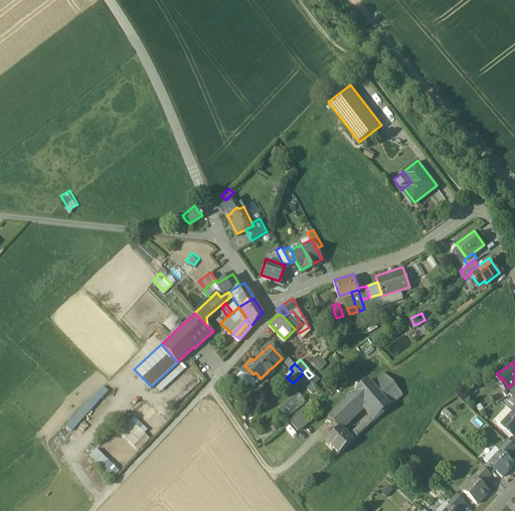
[(382,369),(369,381),(376,389),(382,395),(389,403),(402,392),(382,369)]
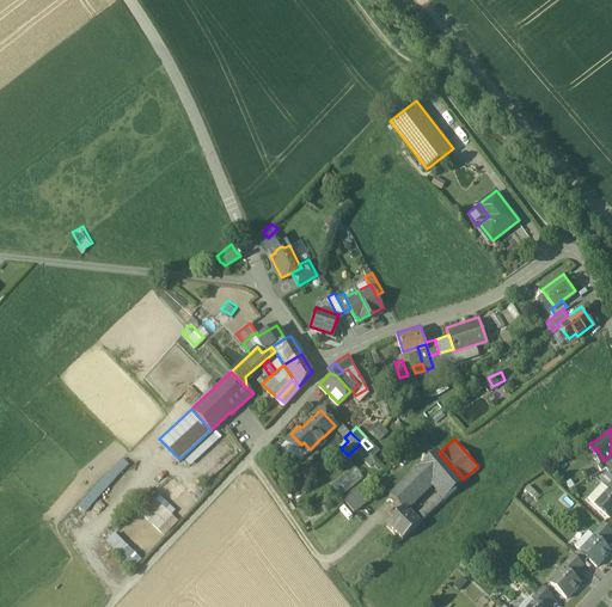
[(281,454),(270,445),(262,453),(273,464),(281,454)]
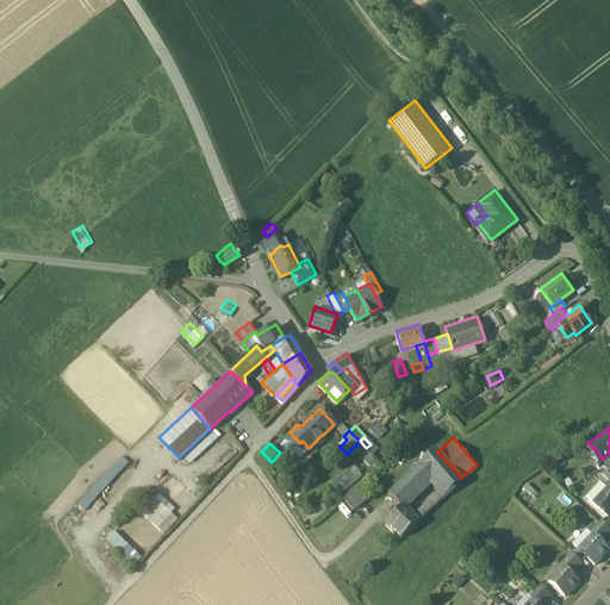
[(434,448),(387,492),(400,505),(402,505),(429,479),(446,461),(437,451),(434,448)]
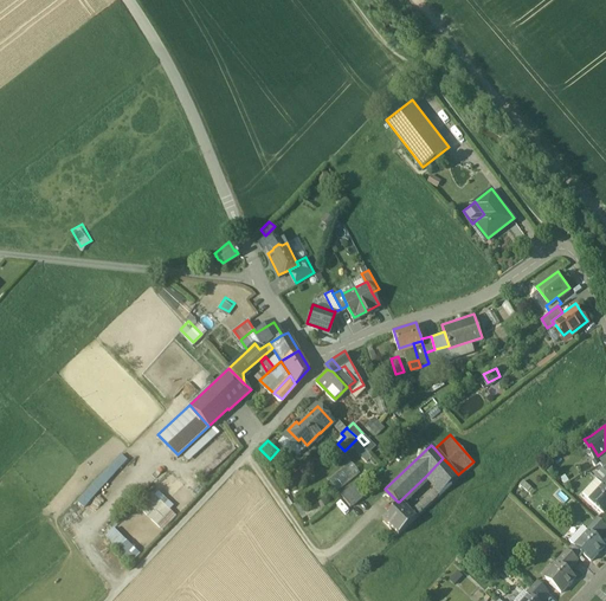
[(122,450),(77,497),(85,504),(129,457),(122,450)]
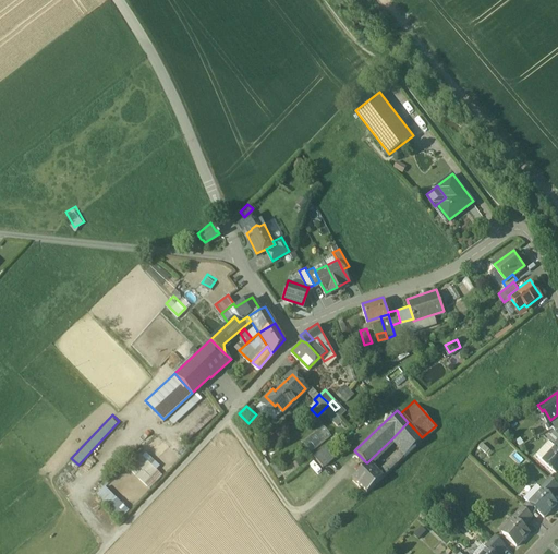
[(557,414),(550,420),(546,423),(548,428),(553,424),(556,430),(557,428),(557,414)]
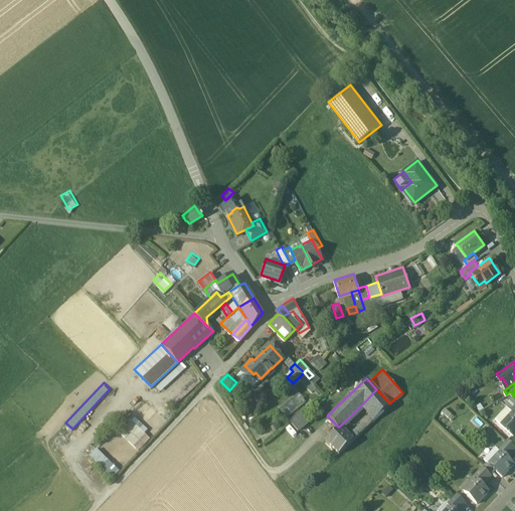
[(297,389),(278,404),(287,414),(305,399),(297,389)]
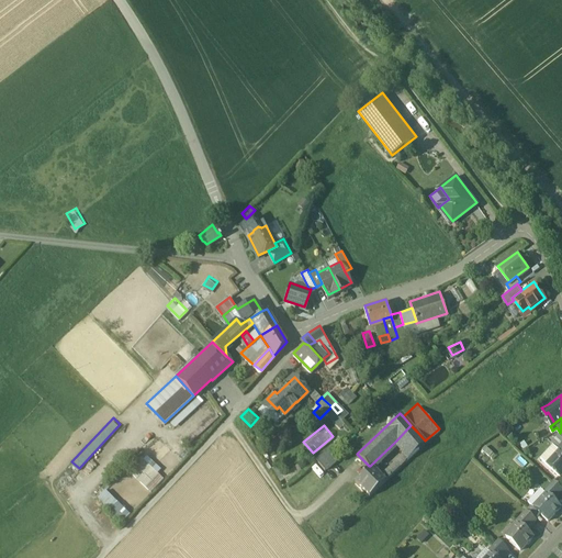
[(411,425),(395,442),(401,447),(417,432),(411,425)]
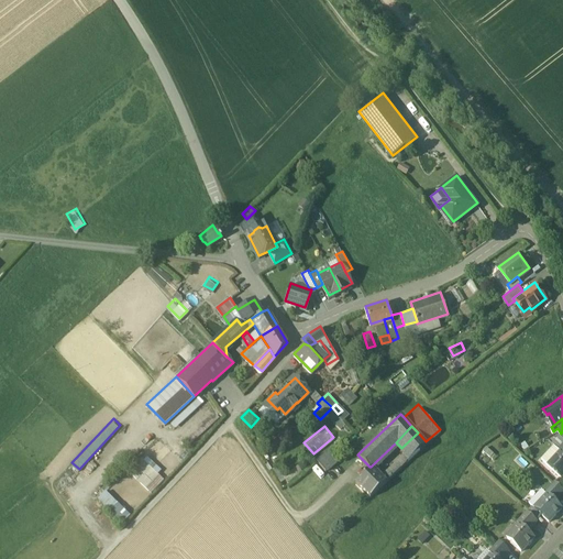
[(418,433),(401,448),(409,457),(426,441),(418,433)]
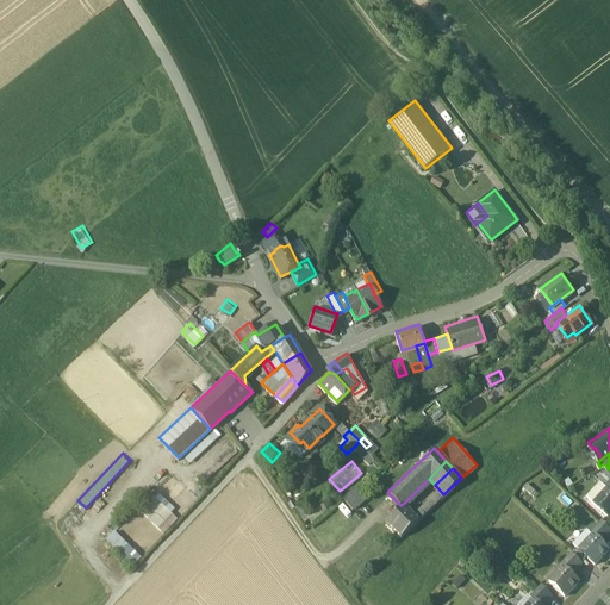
[(601,480),(587,494),(595,501),(608,486),(605,484),(605,485),(601,480)]
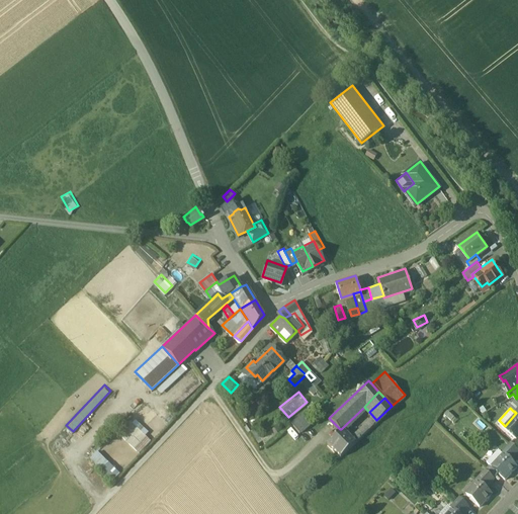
[(310,423),(301,413),(290,422),(298,432),(310,423)]
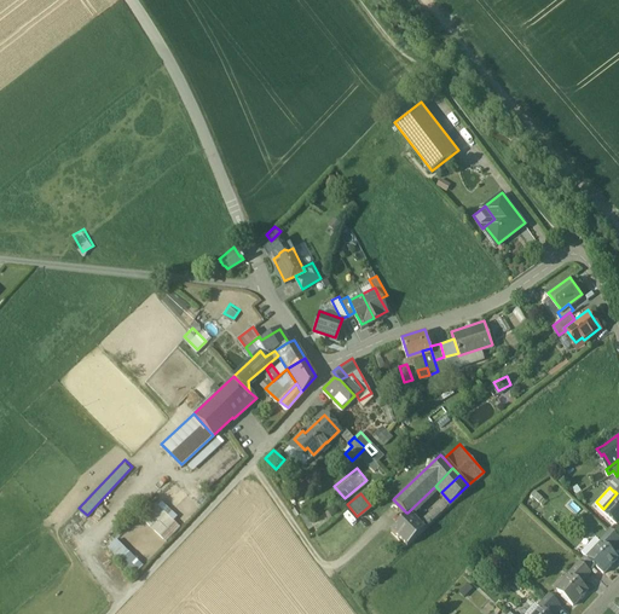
[(618,494),(617,493),(603,509),(618,523),(618,522),(618,494)]
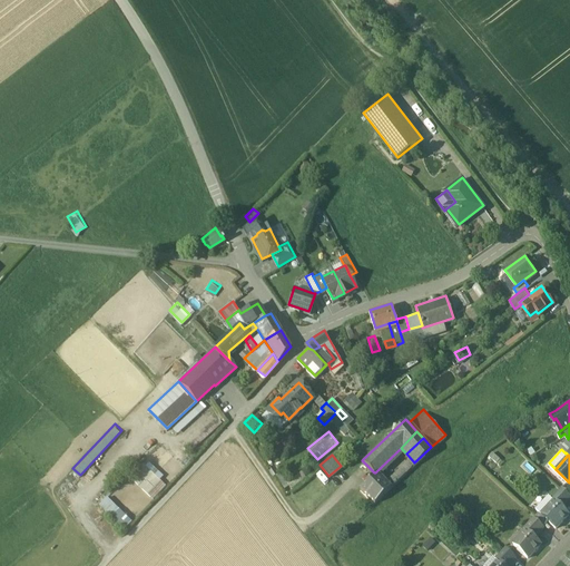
[(154,496),(167,482),(144,461),(131,475),(154,496)]
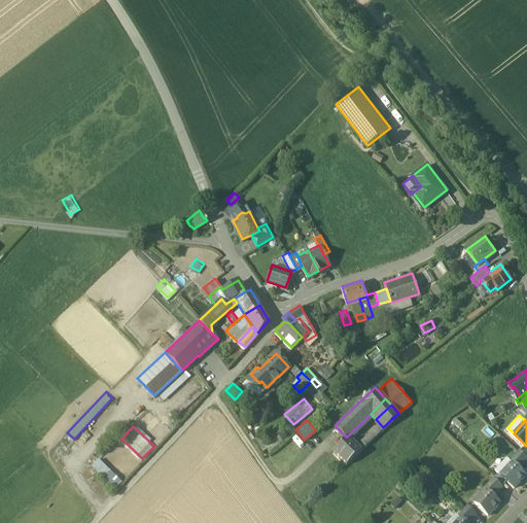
[(369,434),(356,446),(359,449),(367,442),(372,438),(369,434)]
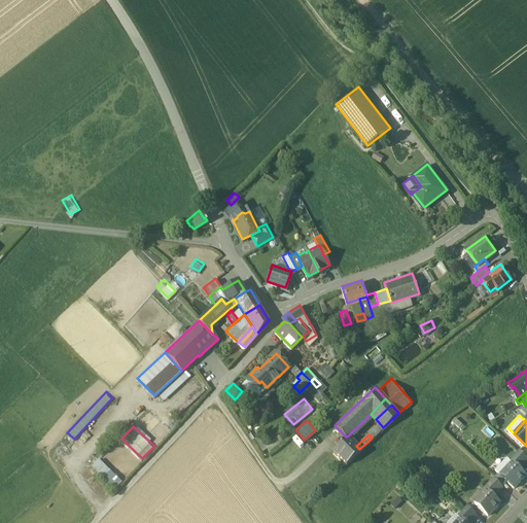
[(346,437),(332,449),(346,463),(359,449),(356,446),(347,437),(346,437)]
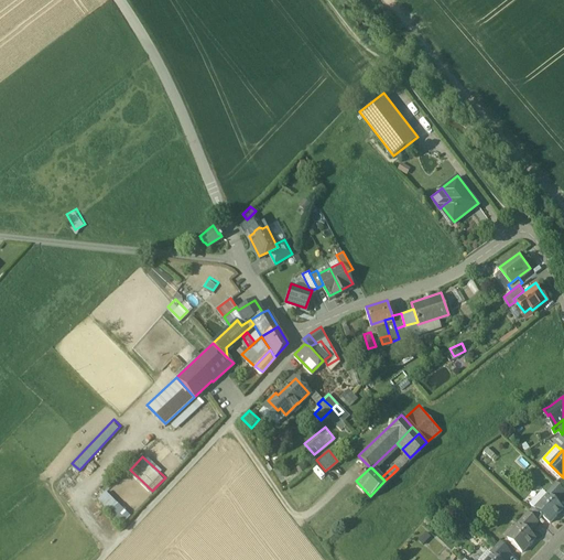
[(563,491),(563,487),(556,481),(546,492),(549,493),(556,499),(563,491)]
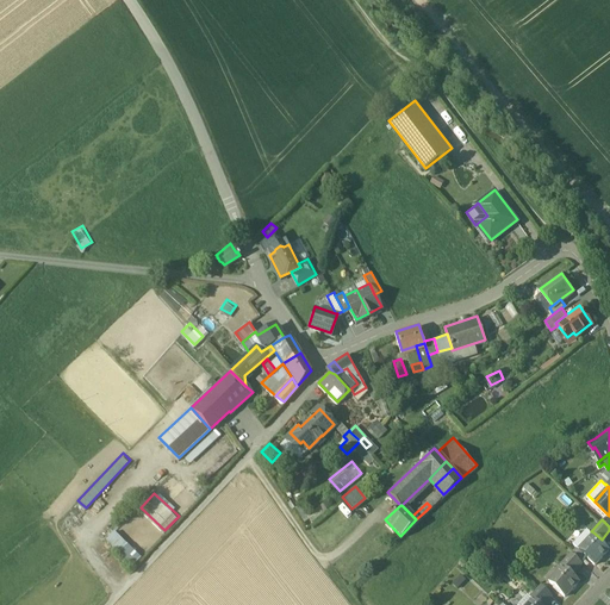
[(587,528),(573,542),(577,546),(579,548),(593,532),(591,531),(590,531),(587,528)]
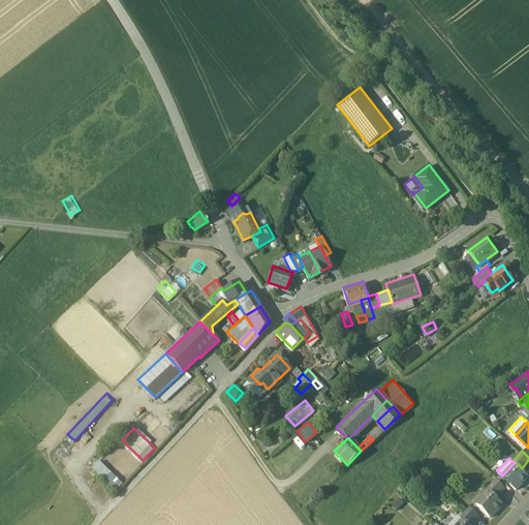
[(115,488),(122,481),(101,459),(93,466),(115,488)]
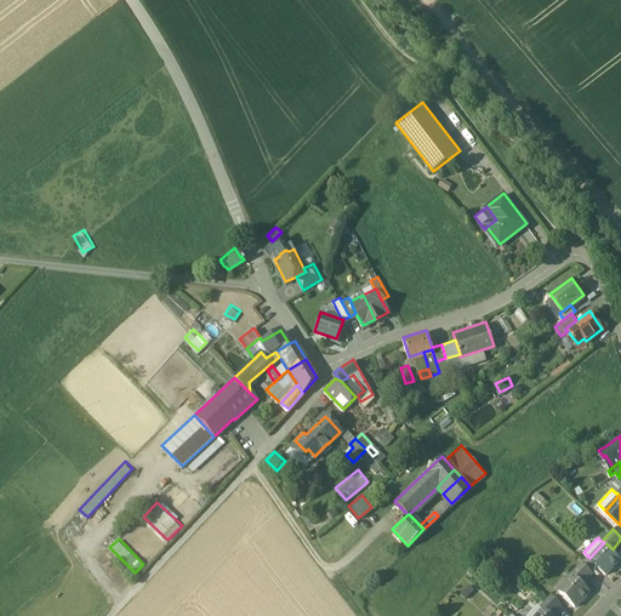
[(604,542),(590,558),(597,565),(605,572),(620,557),(613,549),(604,542)]
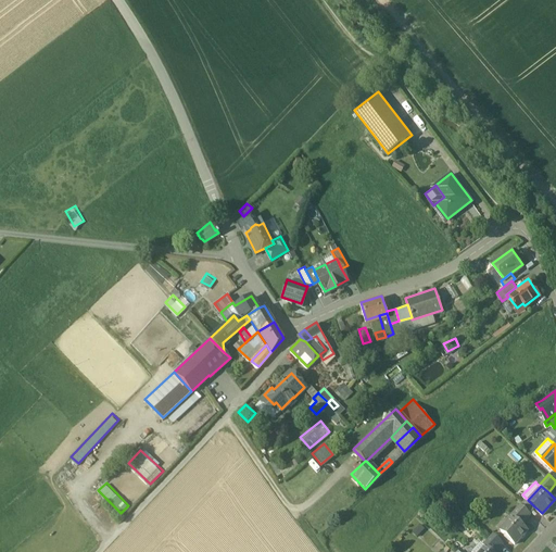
[(528,500),(526,498),(521,503),(530,511),(534,506),(528,500)]
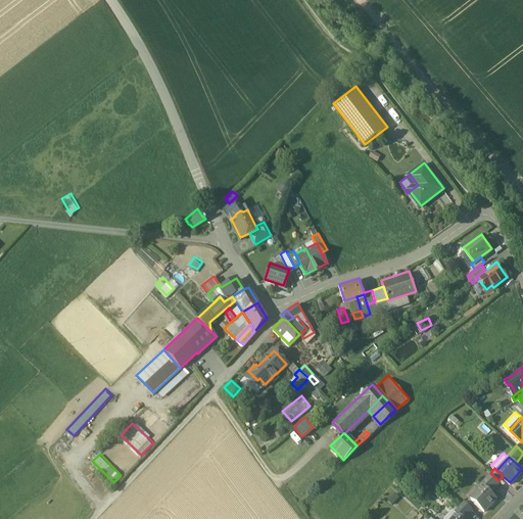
[(490,473),(481,483),(482,484),(489,490),(498,481),(498,480),(490,473)]
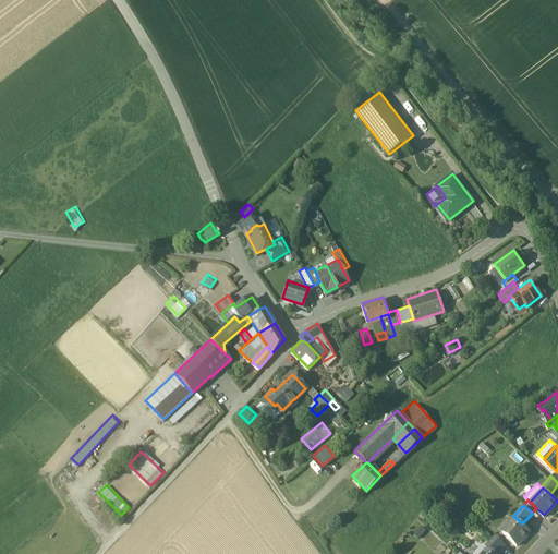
[(514,517),(502,531),(517,544),(530,530),(522,524),(514,517)]
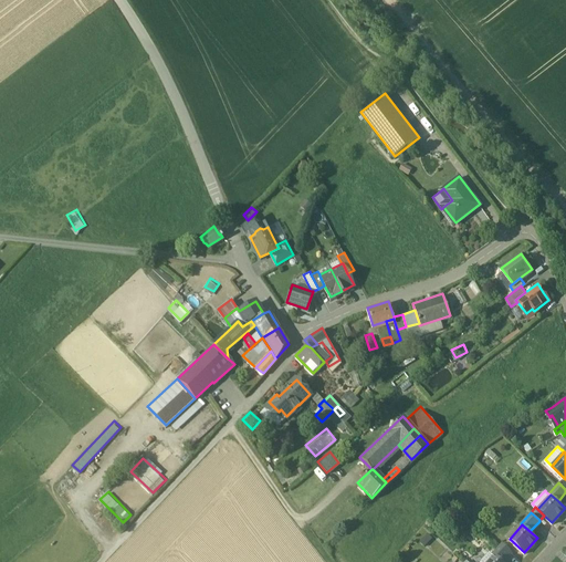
[(512,551),(502,542),(492,552),(494,554),(502,561),(512,551)]
